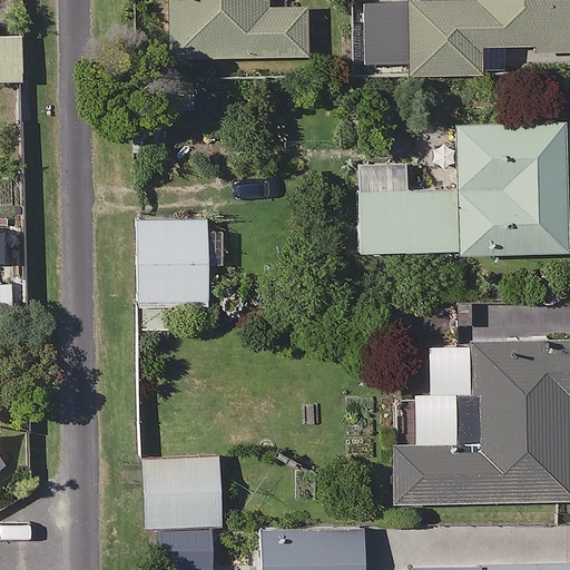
[(170,0),(170,58),(303,58),(303,0),(170,0)]
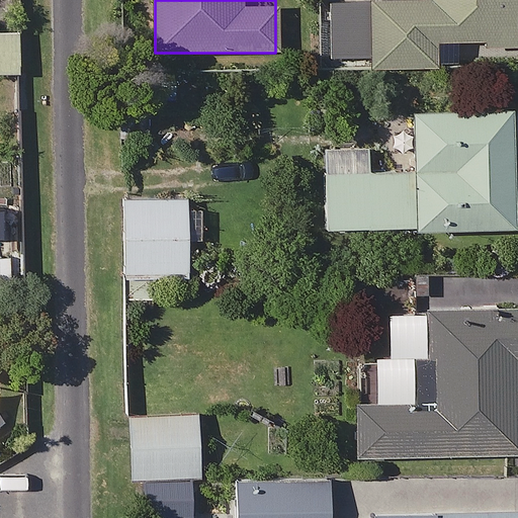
[(437,46),(457,46),(456,58),(487,58),(488,46),(517,46),(517,0),(433,0),(433,5),(334,4),(334,67),(437,68),(437,46)]
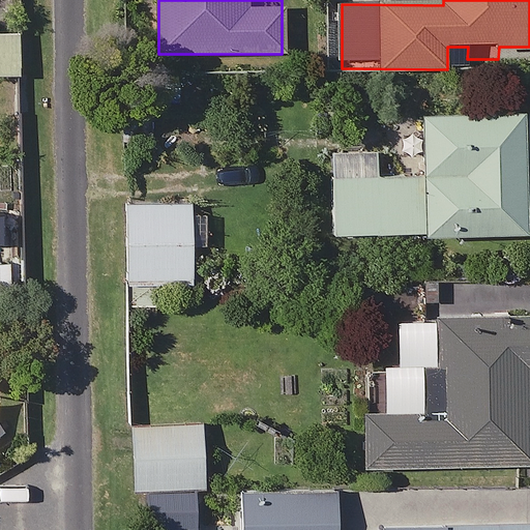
[(0,77),(19,78),(20,36),(0,35),(0,77)]
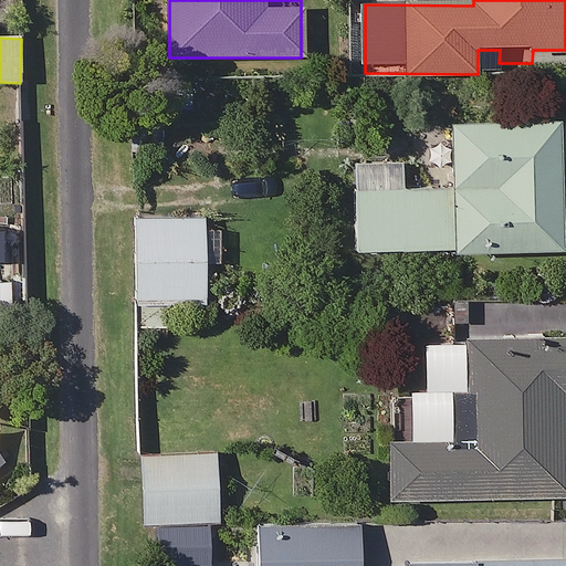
[(355,253),(565,253),(565,248),(565,125),(454,126),(454,188),(355,188),(355,253)]
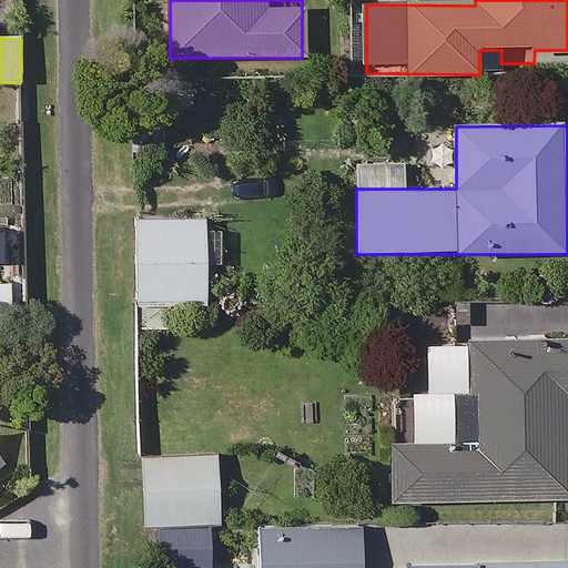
[(205,307),(208,220),(138,219),(137,330),(169,331),(170,306),(205,307)]
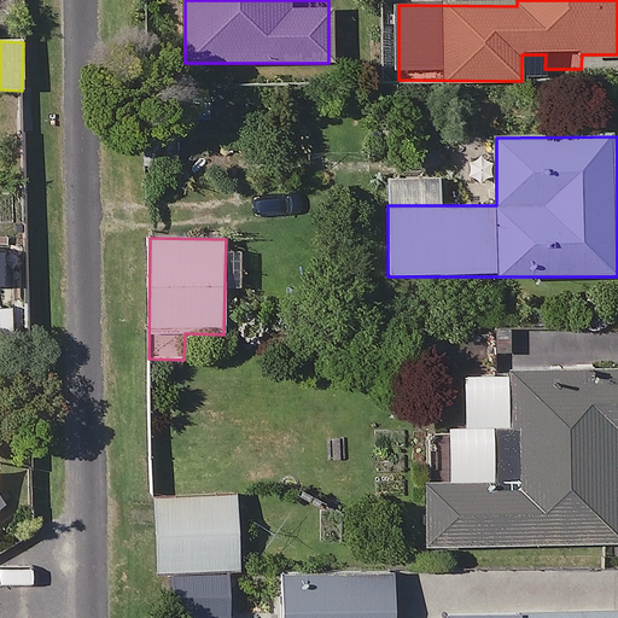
[(617,549),(617,377),(465,373),(464,430),(494,430),(491,493),(429,490),(427,544),(617,549)]
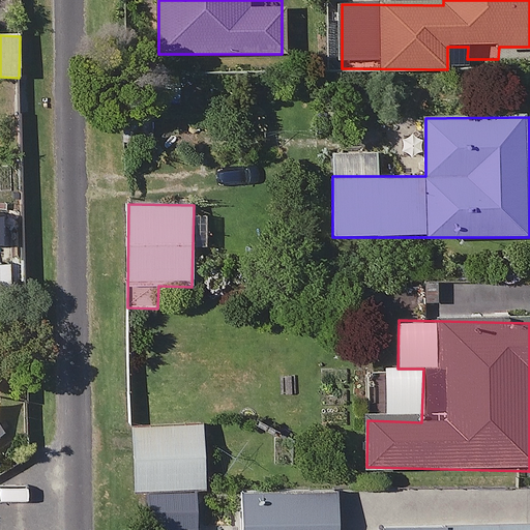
[(204,423),(136,422),(135,490),(203,491),(204,423)]
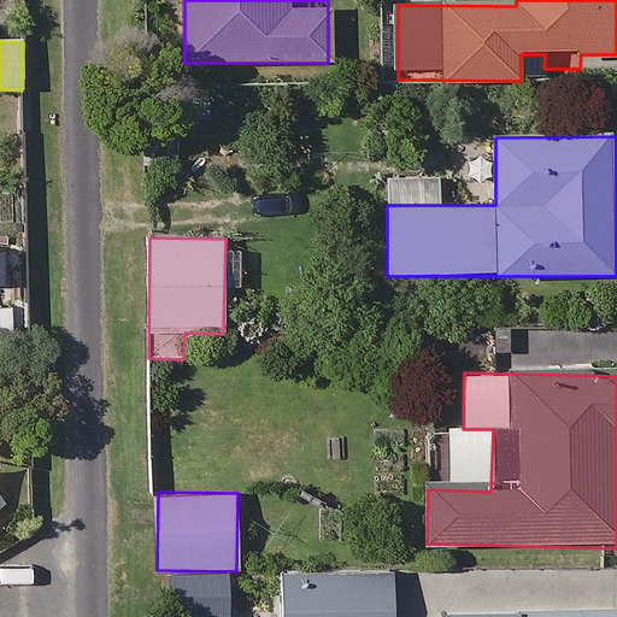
[(391,616),(392,577),(285,576),(283,616),(391,616)]
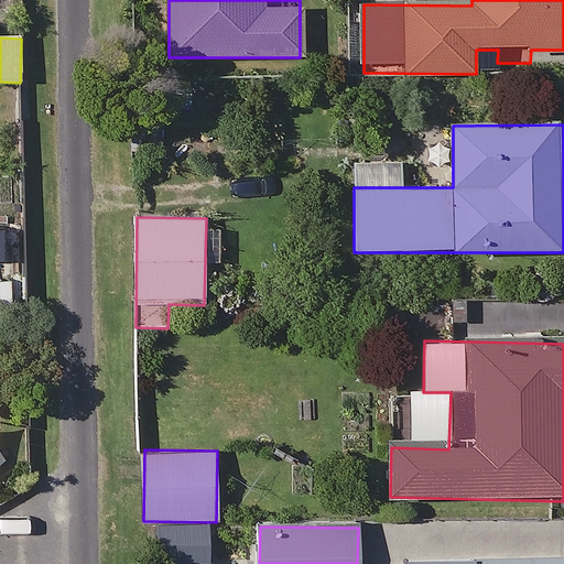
All buildings are outlined.
